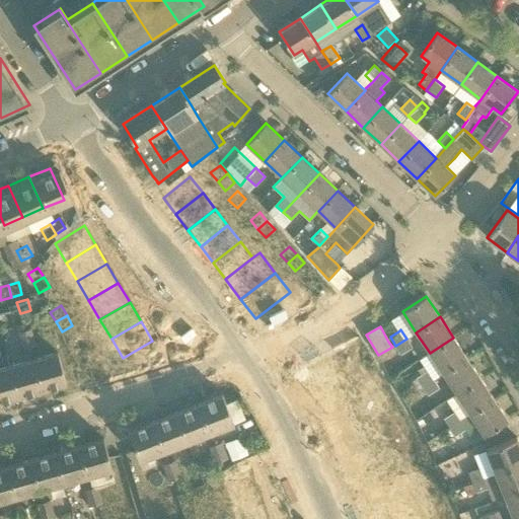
[(52,336),(27,343),(40,384),(63,377),(52,336)]
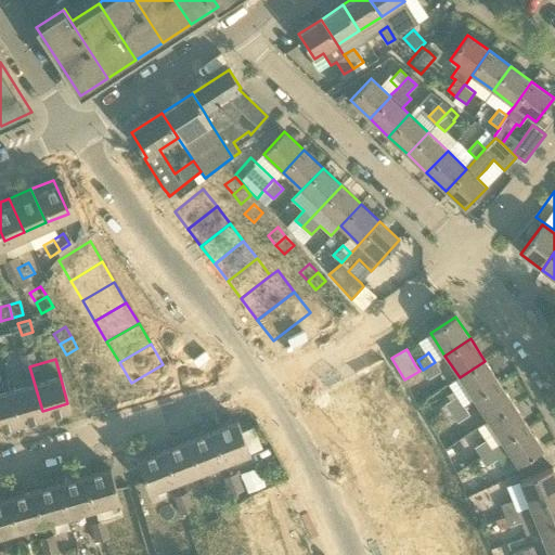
[(474,400),(500,383),(485,361),(460,377),(448,385),(453,392),(456,398),(452,401),(446,404),(452,414),(464,407),(463,405),(474,399),(474,400)]
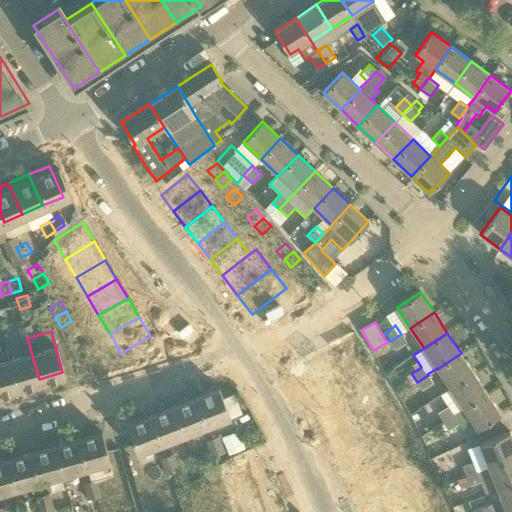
[(401,334),(390,341),(396,350),(407,342),(401,334)]
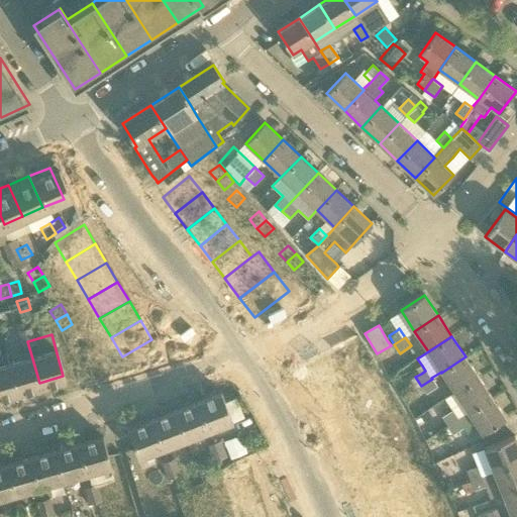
[(27,341),(4,347),(15,389),(39,383),(27,341)]
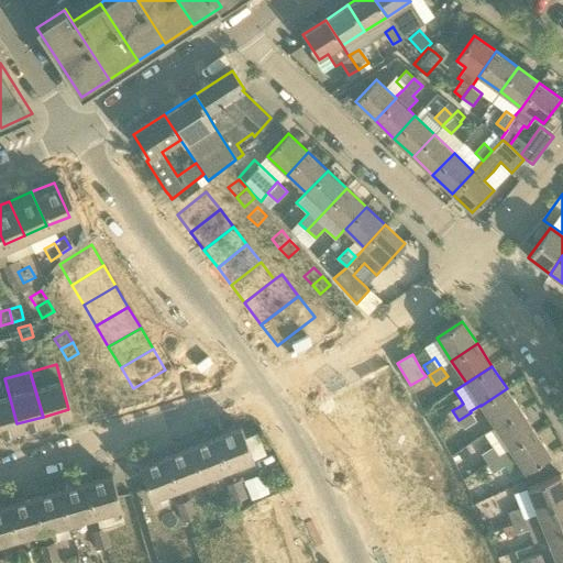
[(90,374),(77,377),(80,389),(94,386),(90,374)]
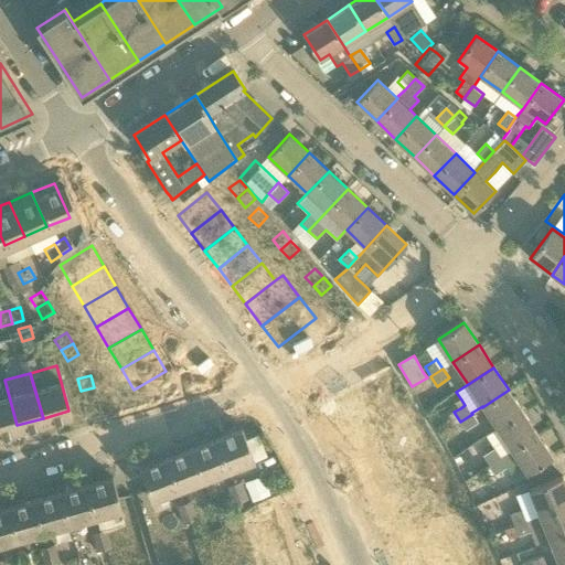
[(4,380),(0,381),(0,429),(17,425),(4,380)]
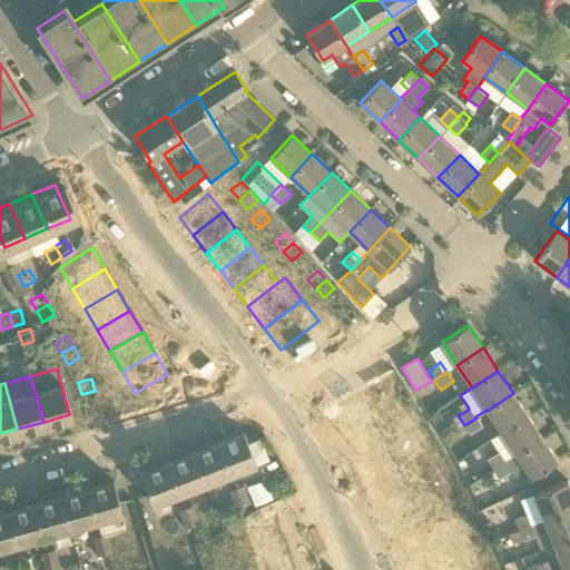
[(95,391),(81,394),(85,406),(98,402),(95,391)]
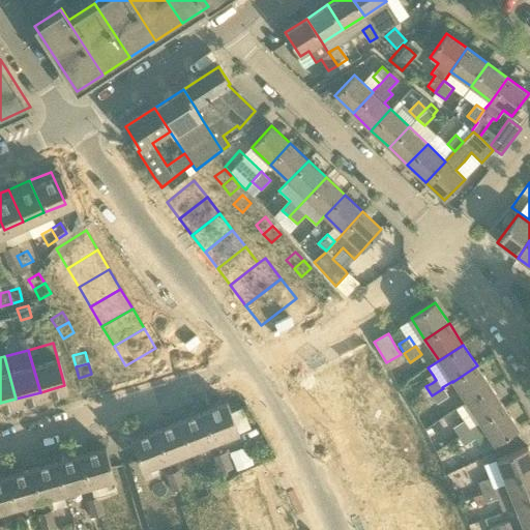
[(467,403),(491,387),(477,365),(452,382),(467,403)]
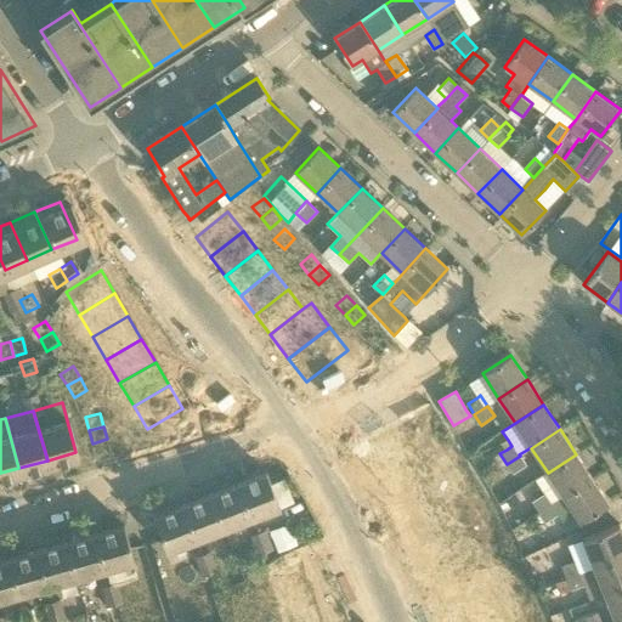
[(446,431),(434,440),(441,451),(453,444),(446,431)]
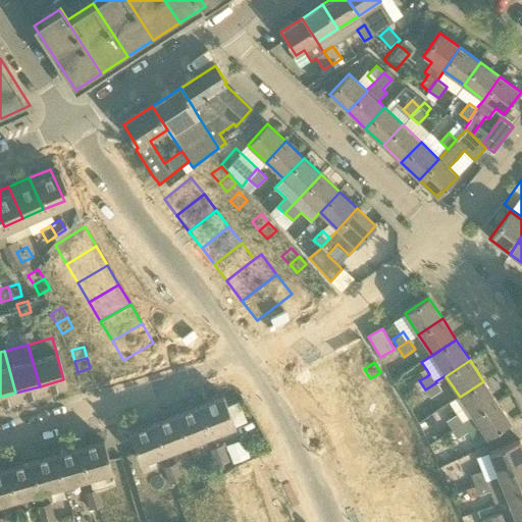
[(337,366),(300,387),(312,409),(350,388),(337,366)]
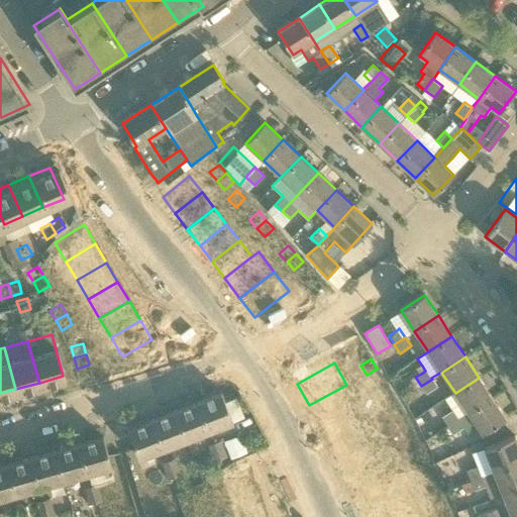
[(377,369),(367,375),(372,385),(383,378),(377,369)]
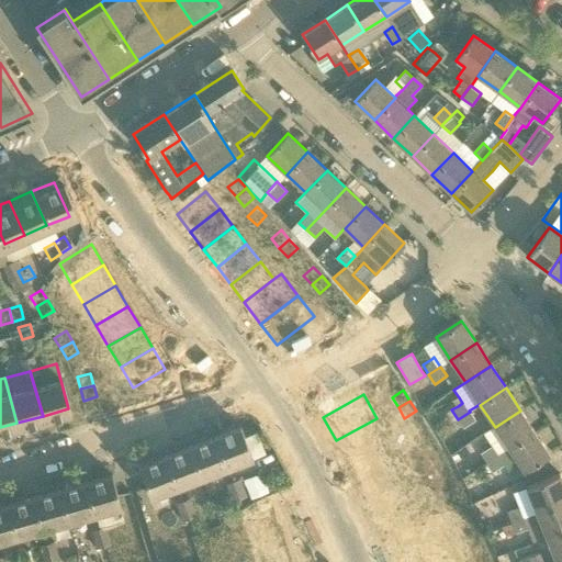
[(510,450),(536,433),(520,411),(495,427),(509,448),(510,450)]
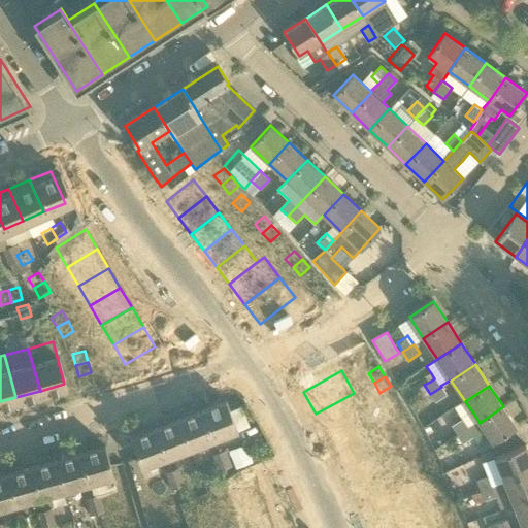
[(441,387),(430,394),(435,402),(447,395),(441,387)]
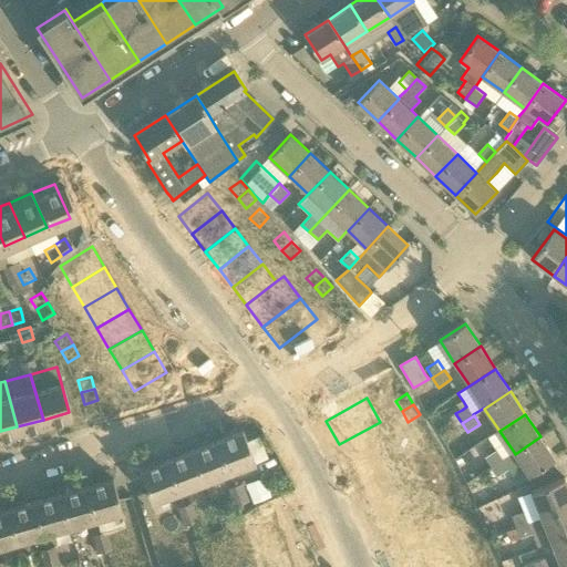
[(230,473),(256,463),(244,431),(217,441),(230,473)]
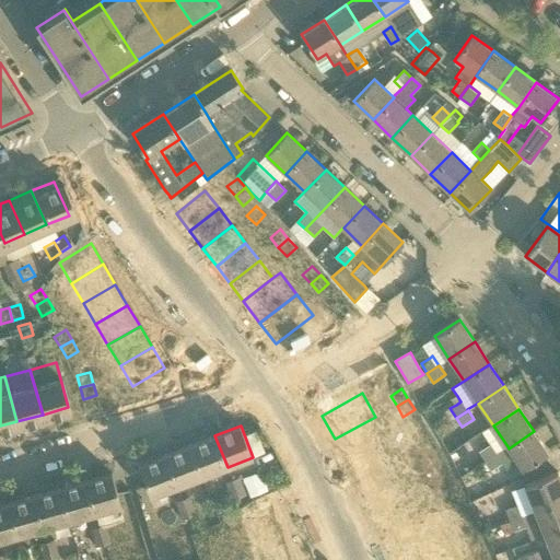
[(427,431),(416,438),(422,448),(433,442),(427,431)]
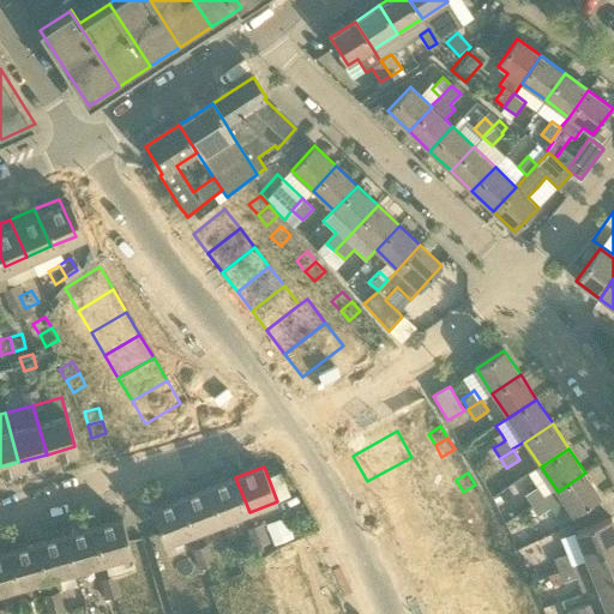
[(585,473),(558,492),(572,515),(601,497),(585,473)]
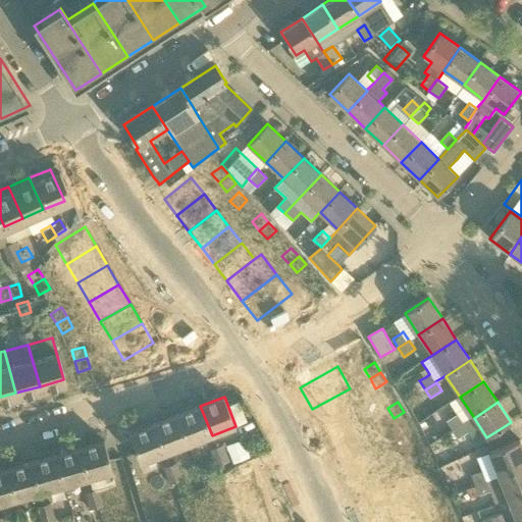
[(189,445),(212,435),(200,406),(176,415),(189,445)]
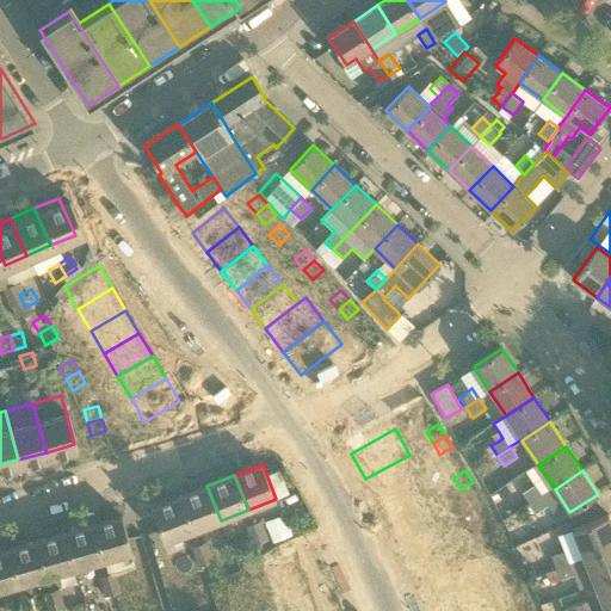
[(473,482),(461,489),(468,500),(480,493),(473,482)]
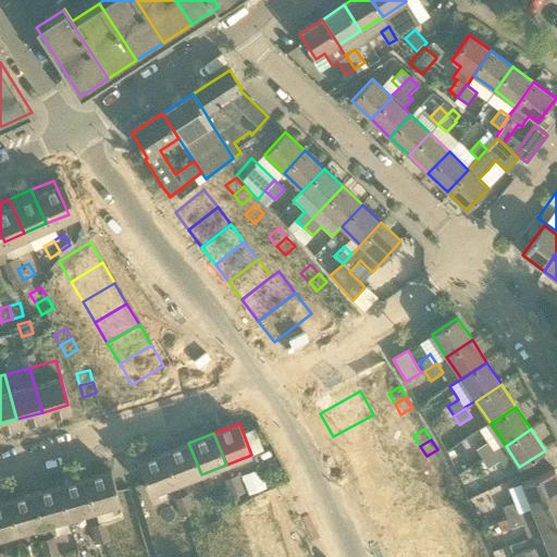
[(404,466),(417,460),(408,441),(395,447),(404,466)]
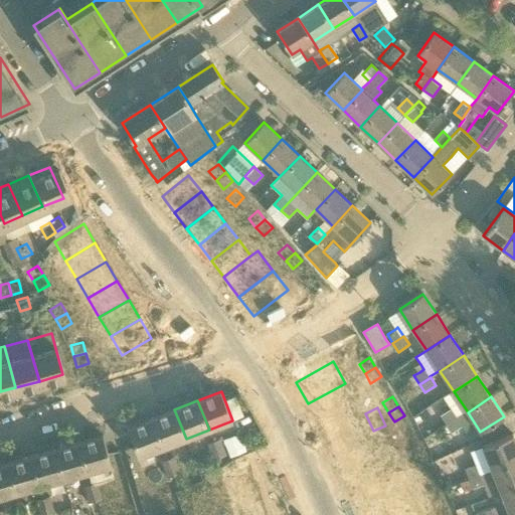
[(447,425),(458,418),(452,408),(441,415),(441,416),(446,423),(447,425)]
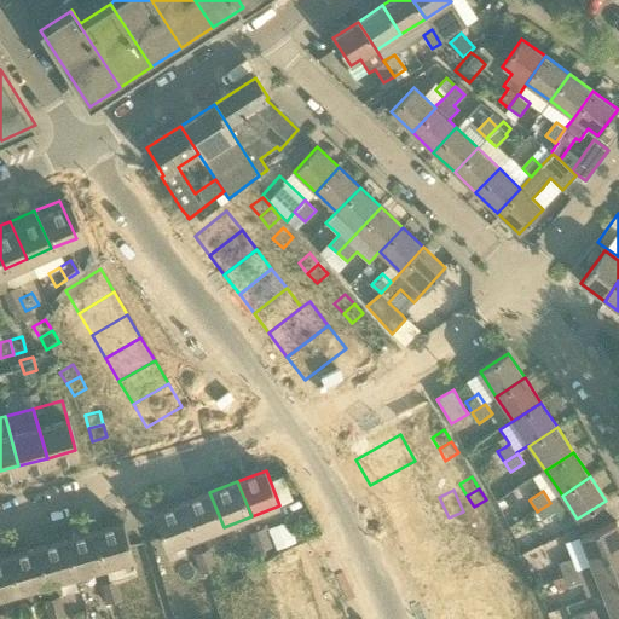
[(183,503),(196,538),(220,528),(224,527),(209,492),(183,503)]
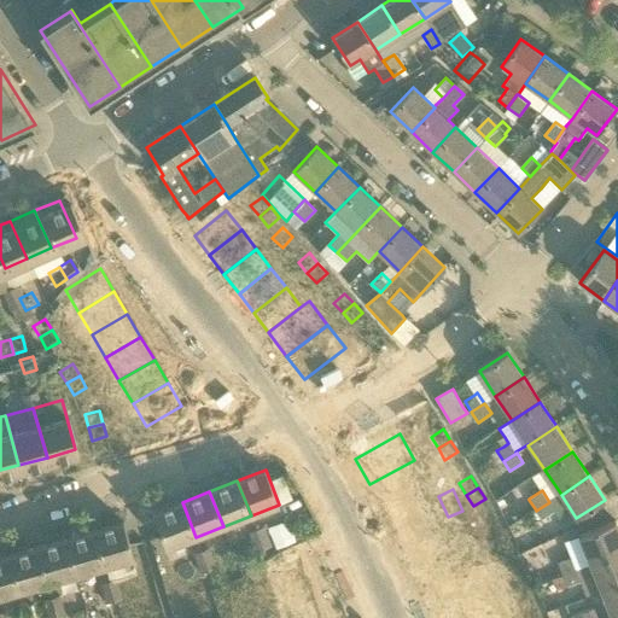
[(168,548),(178,544),(196,537),(182,502),(153,513),(168,548)]
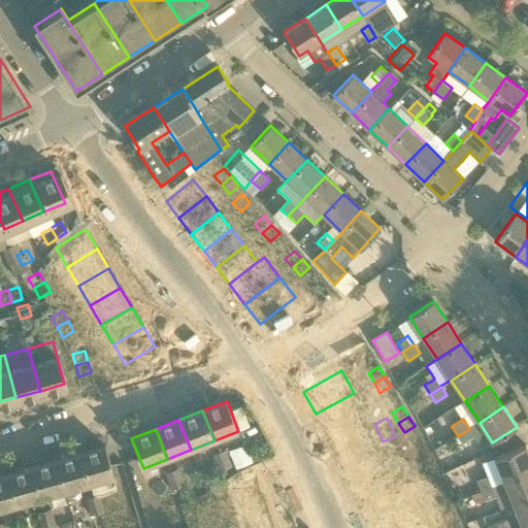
[(469,429),(458,436),(464,443),(474,437),(469,429)]
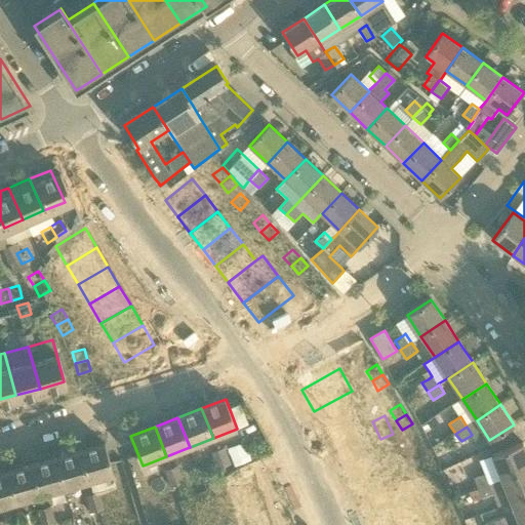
[(242,440),(228,445),(235,463),(249,457),(242,440)]
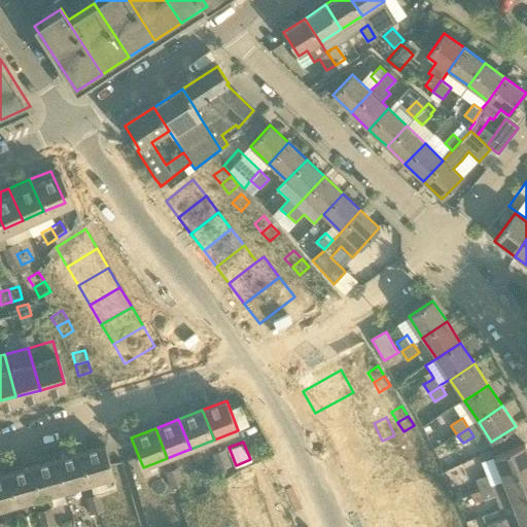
[(423,444),(412,449),(417,459),(428,454),(423,444)]
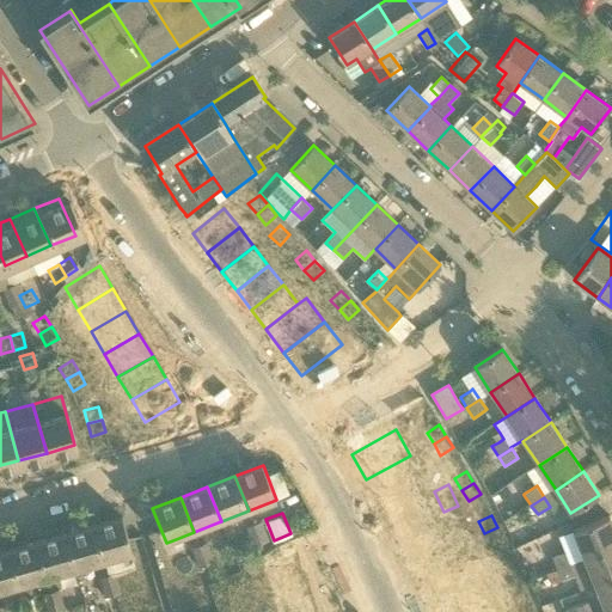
[(583,558),(611,545),(611,522),(610,516),(573,531),(583,558)]
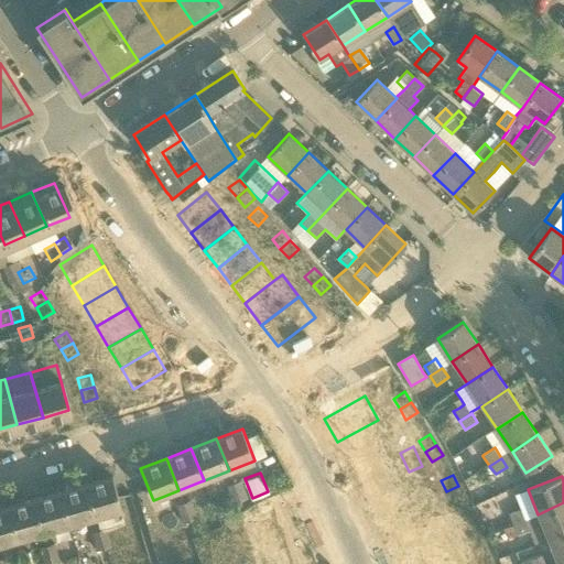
[(86,485),(96,518),(118,511),(122,510),(112,477),(86,485)]
